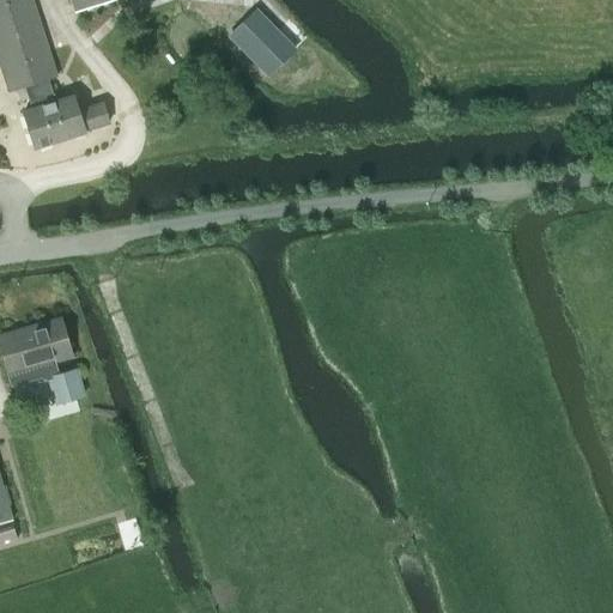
[(0,0),(0,64),(8,91),(16,89),(20,102),(29,98),(32,108),(23,111),(35,149),(85,132),(84,131),(109,122),(103,103),(78,110),(73,95),(56,101),(49,78),(58,76),(32,0),(0,0)]
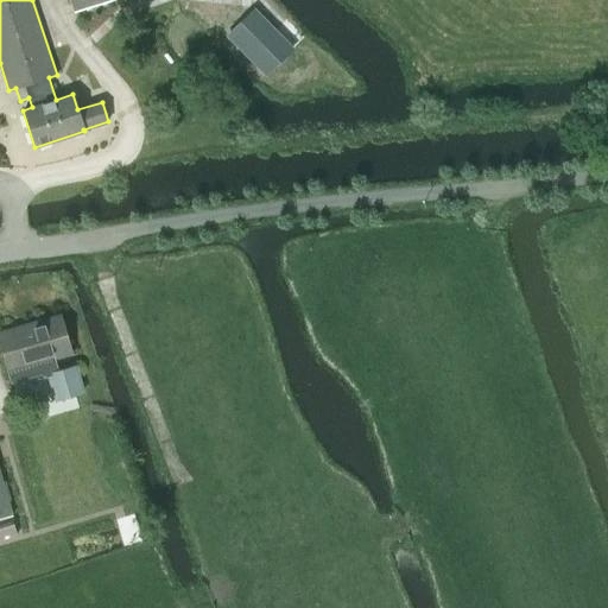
[(70,0),(75,12),(107,0),(70,0)]
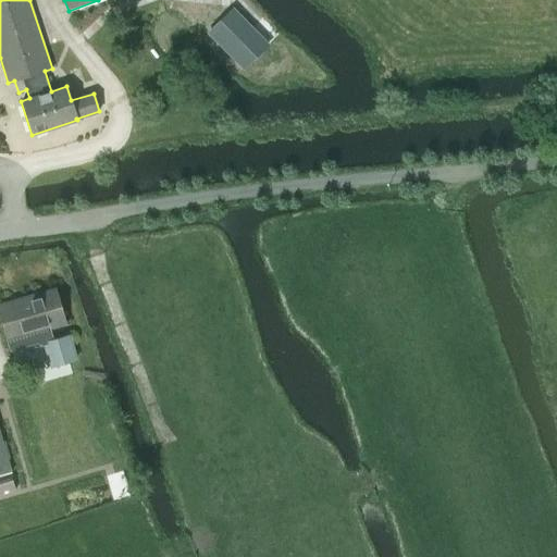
[(206,34),(243,72),(269,46),(232,9),(206,34)]
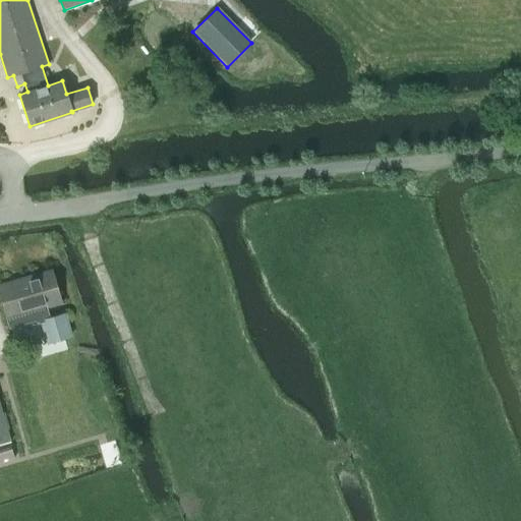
[(65,65),(68,76),(76,73),(73,63),(65,65)]
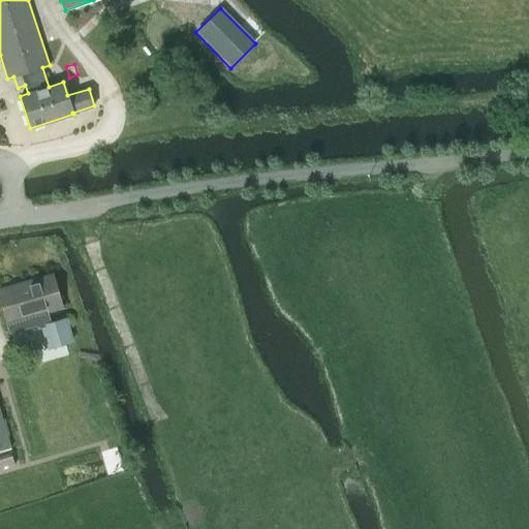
[(0,288),(0,297),(7,322),(6,322),(9,334),(35,327),(40,329),(41,329),(48,348),(72,341),(66,318),(51,322),(48,312),(62,308),(53,274),(0,288)]
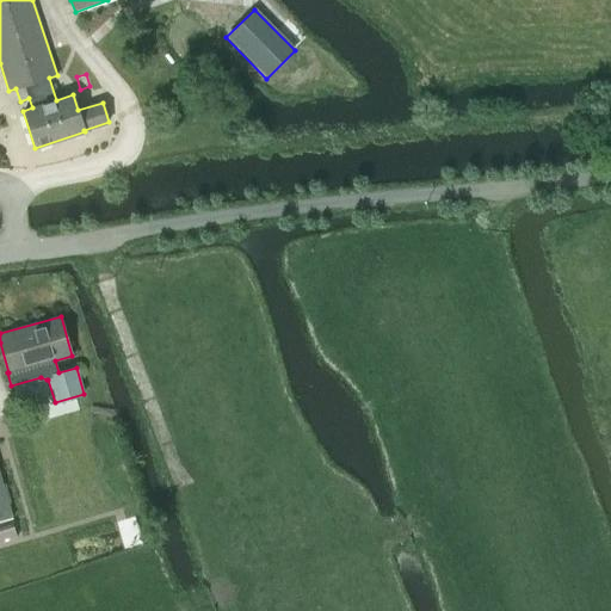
[(0,473),(0,523),(13,519),(0,473)]
